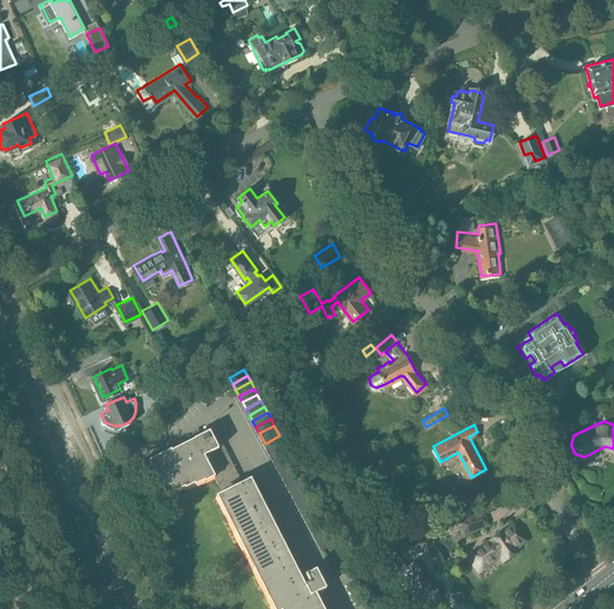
[(172,445),(149,457),(167,492),(176,487),(176,488),(186,483),(186,484),(196,480),(196,481),(205,477),(205,478),(215,474),(223,489),(242,478),(220,434),(215,436),(210,427),(194,434),(196,435),(172,447),(172,445)]
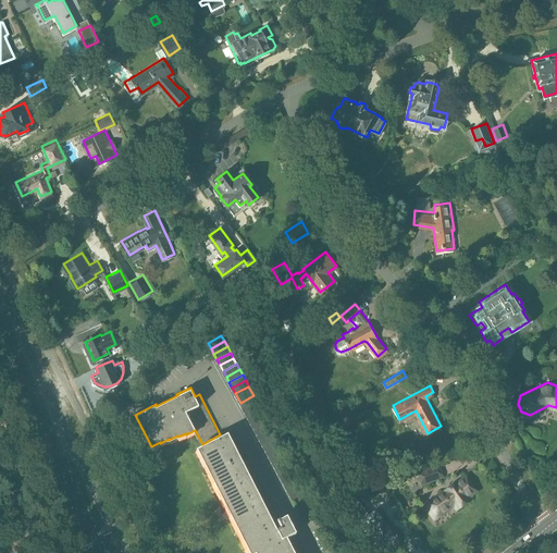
[(257,402),(254,395),(240,403),(244,408),(257,402)]
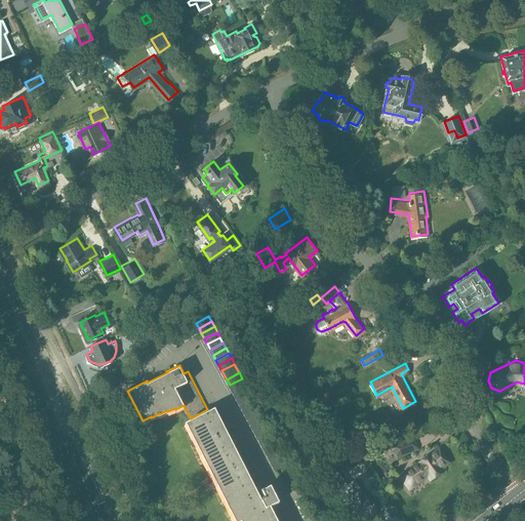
[(242,378),(230,385),(233,390),(245,384),(242,378)]
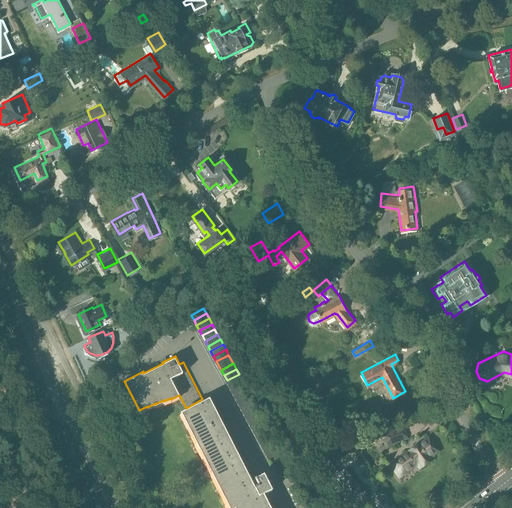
[(242,379),(239,374),(227,380),(229,386),(242,379)]
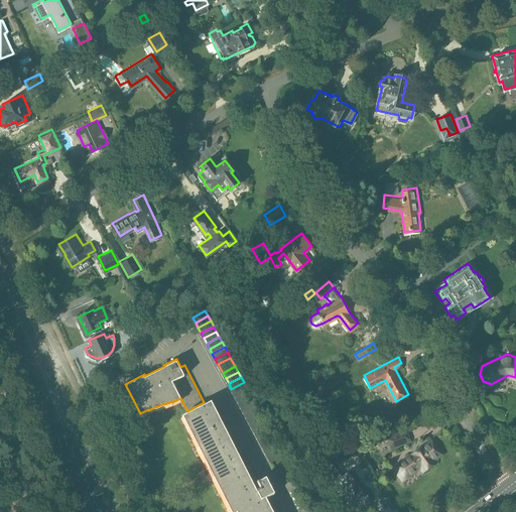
[(244,382),(231,389),(234,394),(247,387),(244,382)]
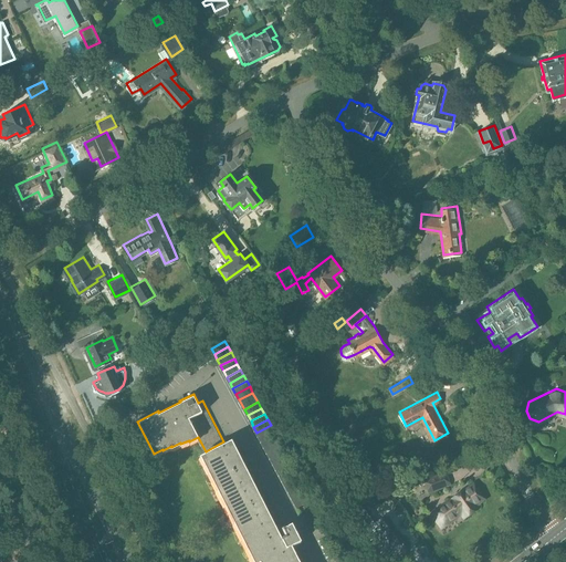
[(273,430),(271,425),(257,433),(260,438),(273,430)]
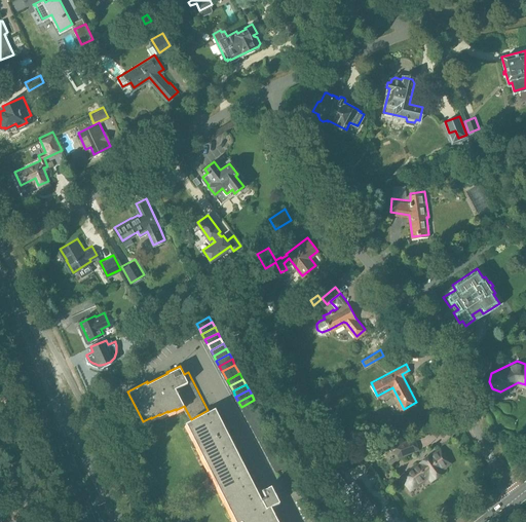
[(245,412),(257,405),(254,400),(241,407),(245,412)]
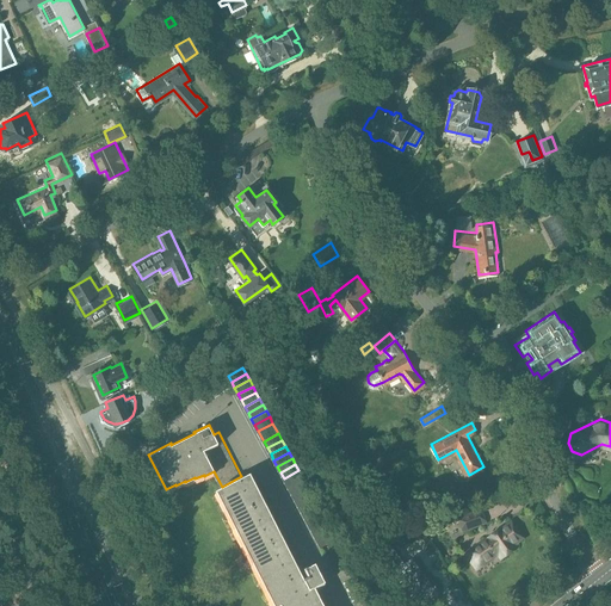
[(302,477),(298,470),(284,478),(288,484),(302,477)]
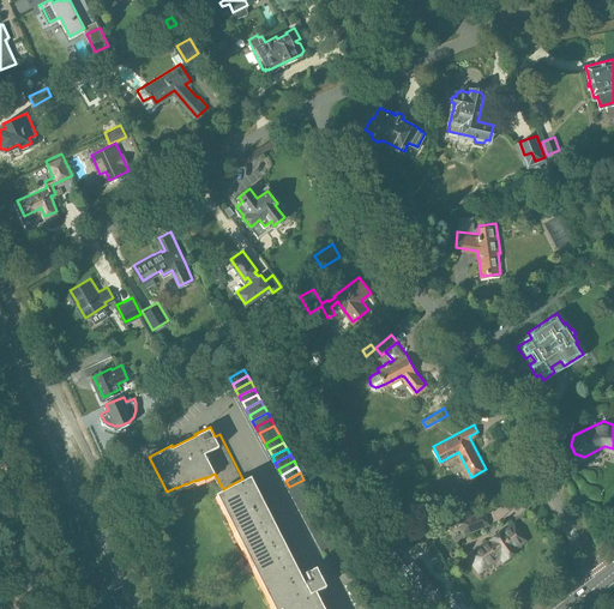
[(223,489),(217,493),(276,608),(278,608),(282,608),(283,608),(325,608),(317,590),(326,585),(317,566),(306,572),(309,579),(306,582),(251,475),(242,478),(223,489)]
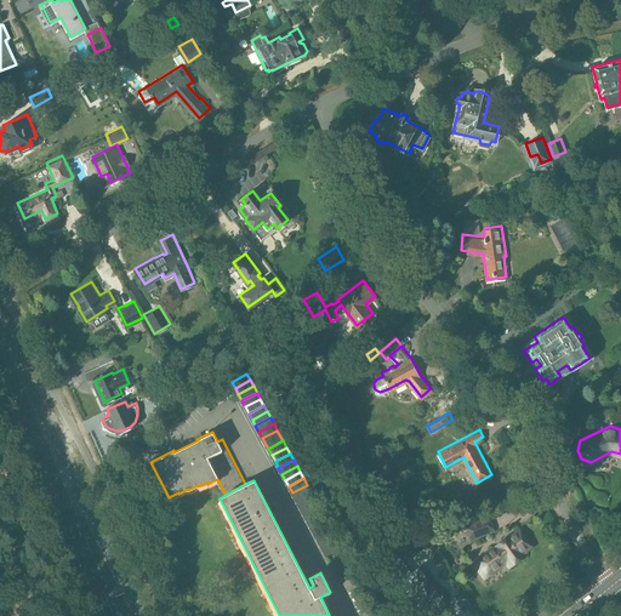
[(311,491),(307,485),(292,492),(296,500),(311,491)]
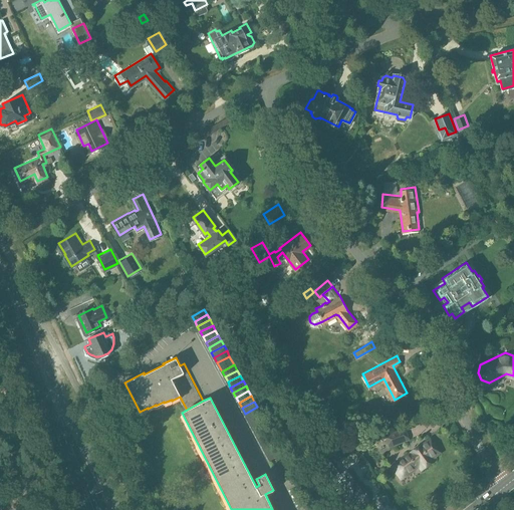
[(257,407),(245,414),(247,419),(260,412),(257,407)]
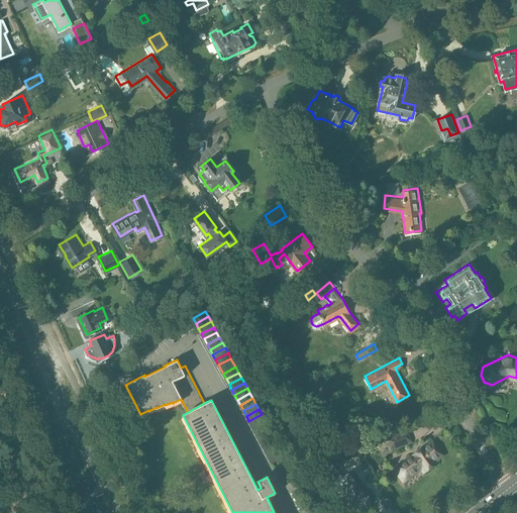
[(265,419),(262,414),(248,421),(251,426),(265,419)]
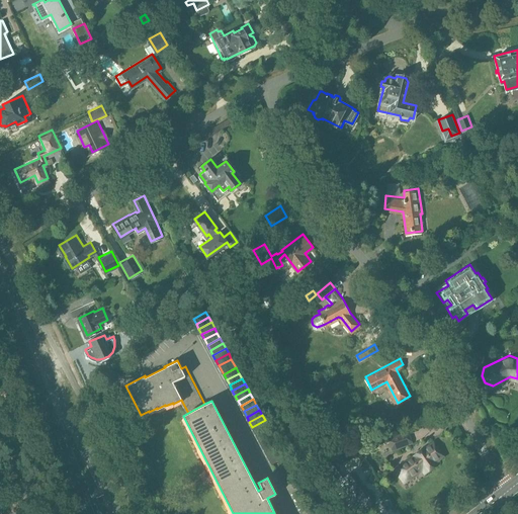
[(265,420),(252,427),(255,432),(267,425),(265,420)]
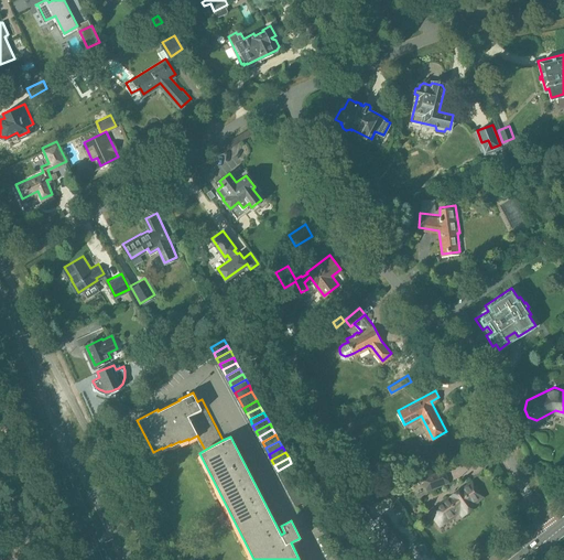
[(294,470),(291,463),(278,471),(281,476),(294,470)]
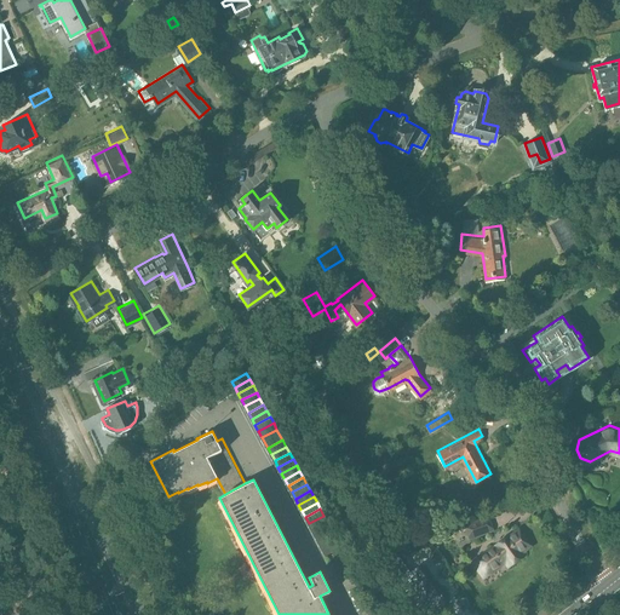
[(488,513),(465,522),(470,535),(489,528),(487,522),(492,519),(488,513)]
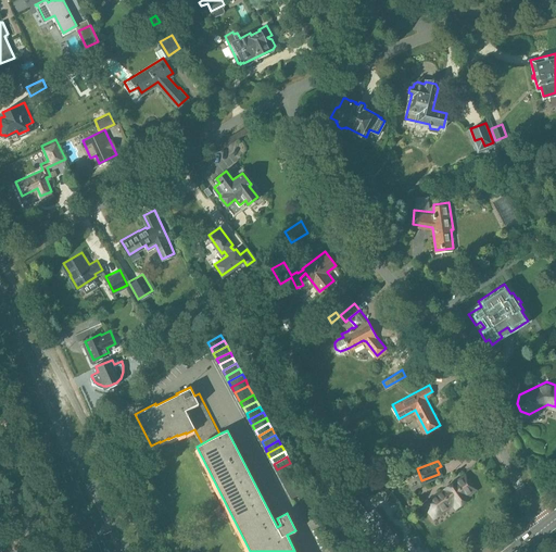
[(293,468),(290,463),(277,469),(280,475),(293,468)]
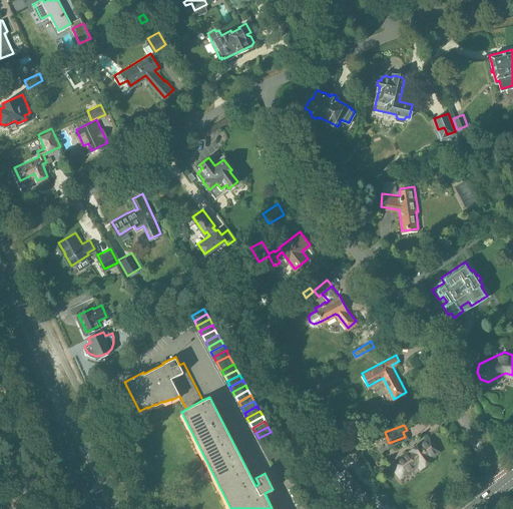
[(271,432),(259,438),(262,444),(274,437),(271,432)]
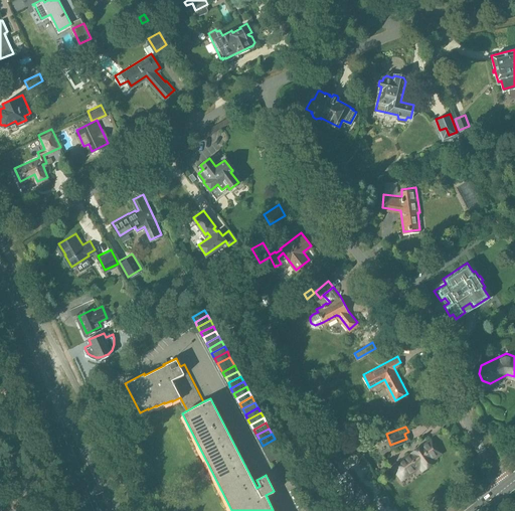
[(278,444),(275,439),(263,446),(265,451),(278,444)]
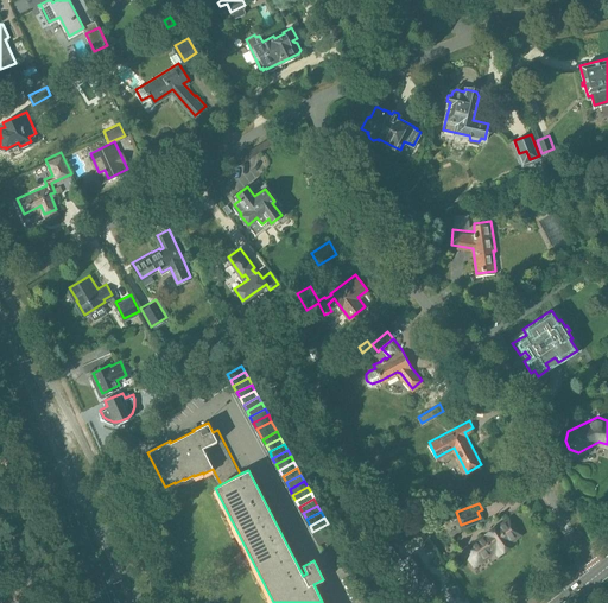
[(512,520),(502,527),(499,522),(464,547),(475,562),(498,546),(500,551),(505,547),(514,541),(512,539),(518,534),(519,533),(519,532),(519,531),(519,529),(512,520)]
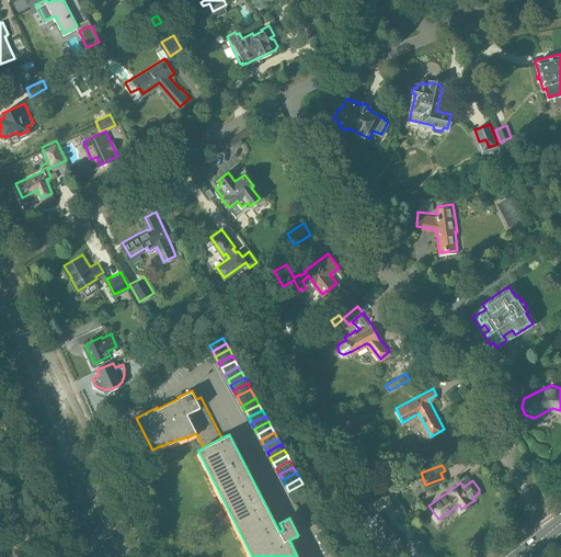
[(306,489),(302,484),(288,491),(292,497),(306,489)]
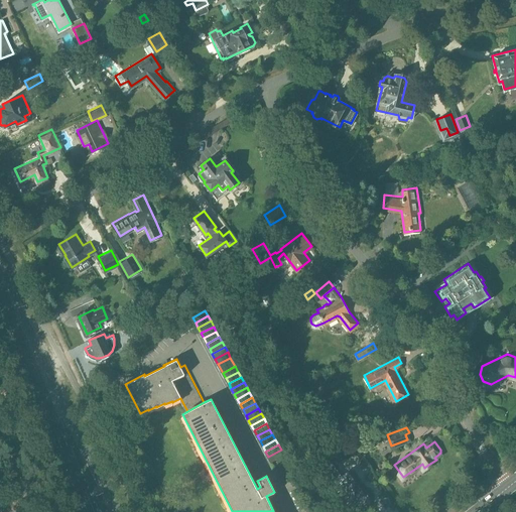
[(281,450),(268,457),(271,462),(276,459),(283,455),(281,450)]
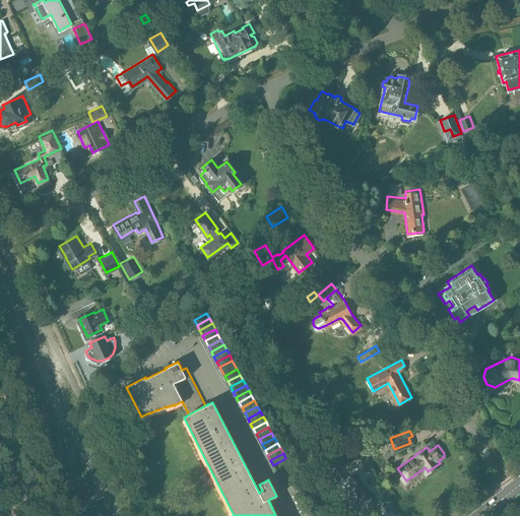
[(285,458),(278,462),(282,468),(289,464),(285,458)]
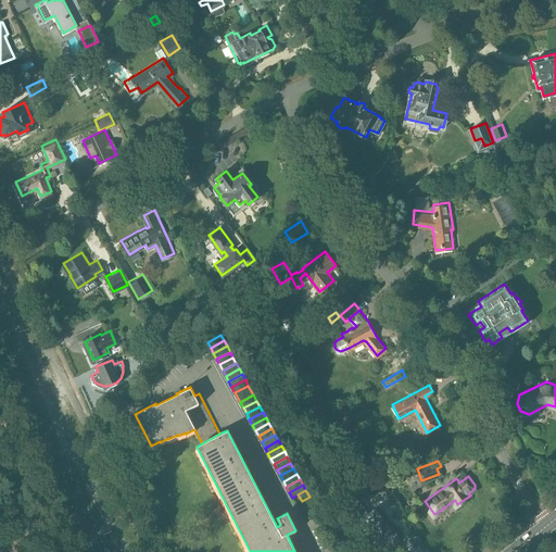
[(395,539),(403,534),(395,522),(393,523),(380,504),(370,511),(357,491),(351,496),(350,493),(344,498),(363,523),(366,521),(379,539),(390,531),(395,539)]
